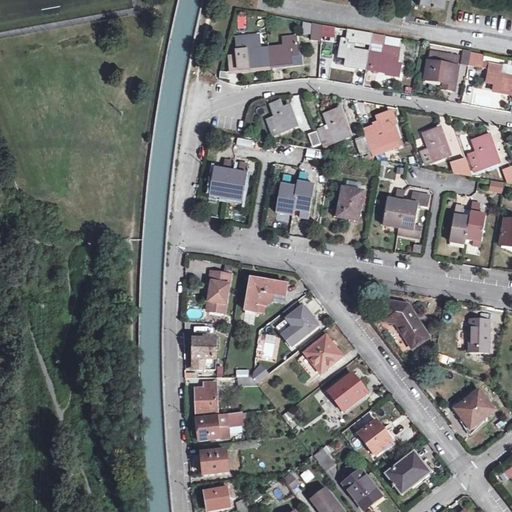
[(323,27),(312,25),(311,41),(322,41),(322,37),(323,27)]
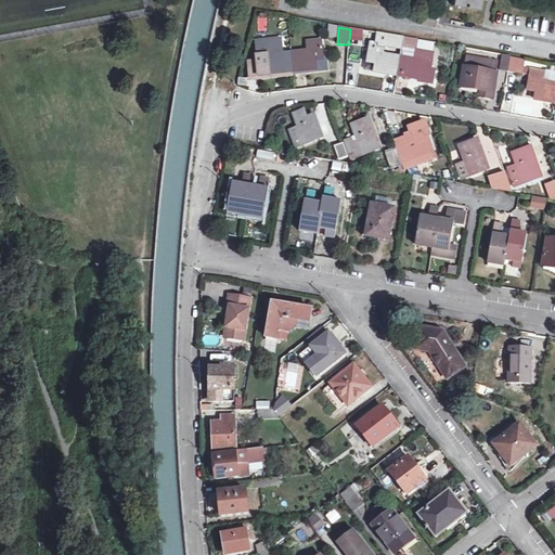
[(359,30),(350,29),(349,40),(358,41),(359,30)]
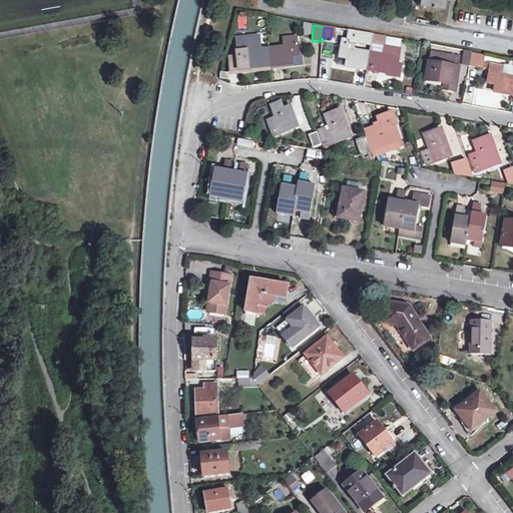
[(372,35),(358,32),(356,40),(370,43),(372,35)]
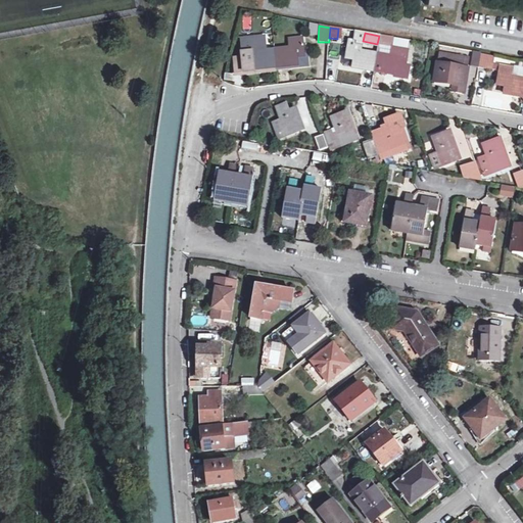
[(396,36),(383,34),(382,36),(380,44),(394,47),(396,36)]
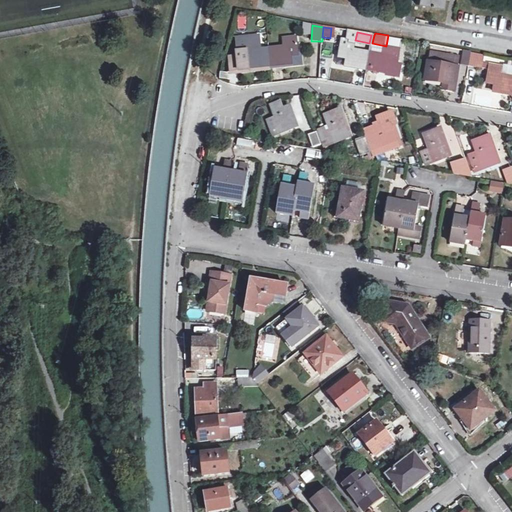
[(264,37),(253,38),(255,47),(266,46),(264,37)]
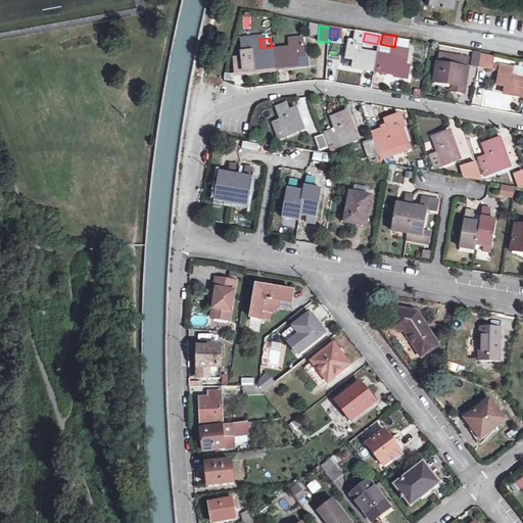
[(290,48),(275,49),(277,67),(298,64),(299,67),(307,65),(307,57),(305,54),(303,38),(295,38),(296,48),(290,48)]
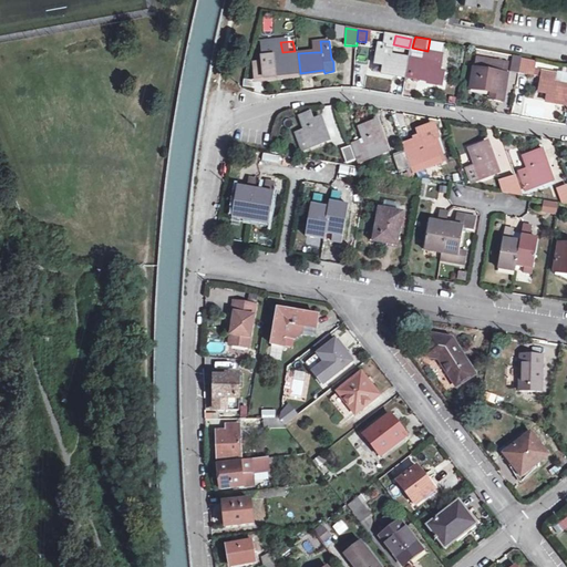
[(267,62),(253,63),(255,80),(276,78),(276,75),(300,73),(298,53),(280,55),(278,42),(264,44),(267,62)]
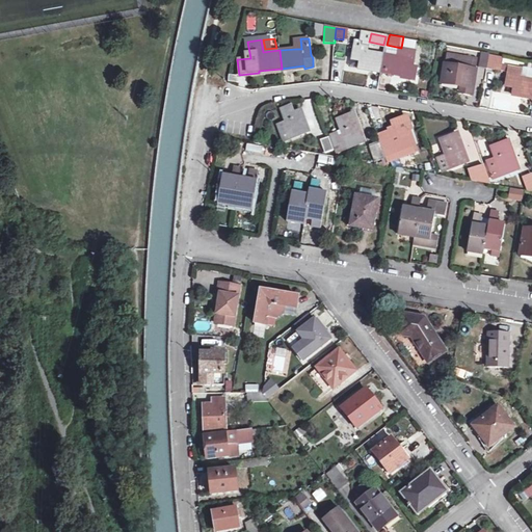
[(363,43),(355,42),(353,60),(362,61),(360,69),(381,73),(384,57),(362,53),(363,43)]
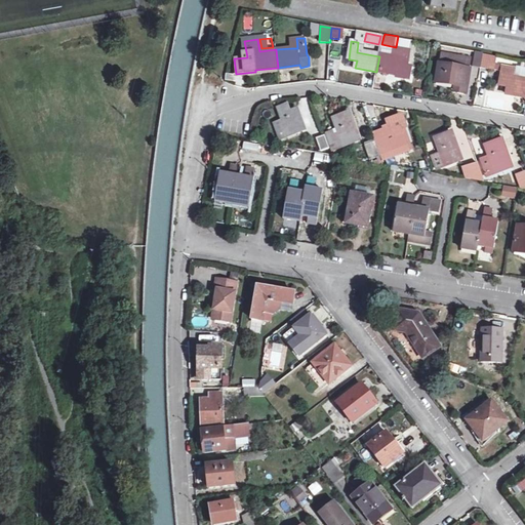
[(401,59),(379,56),(376,72),(398,75),(397,77),(410,80),(412,68),(407,67),(409,51),(403,50),(401,59)]
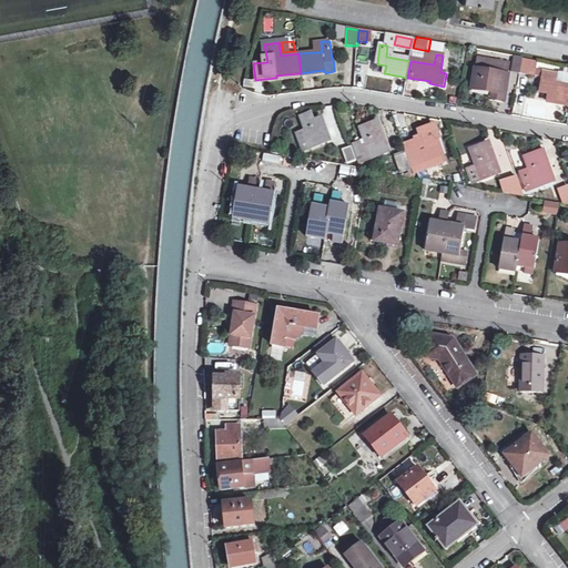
[(523,58),(514,57),(511,73),(520,74),(523,58)]
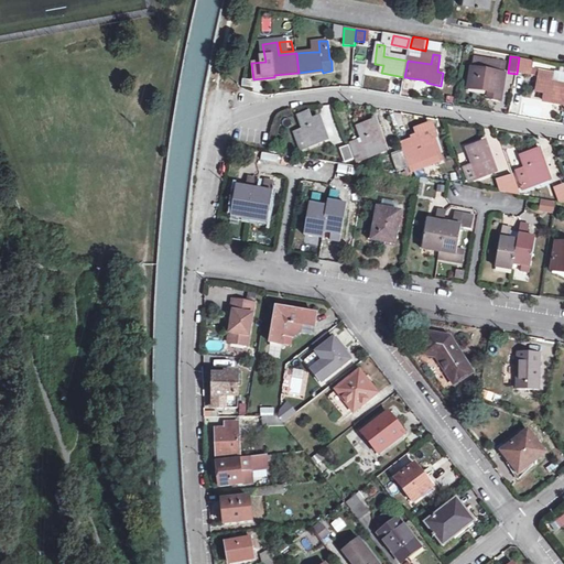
[(506,64),(475,57),(469,88),(484,90),(500,94),(506,64)]
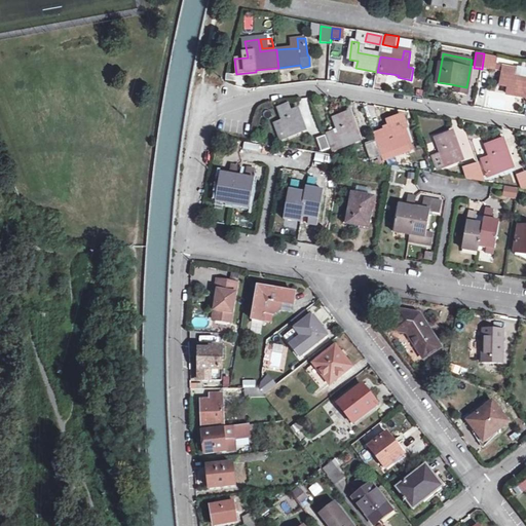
[(498,57),(484,53),(482,69),(496,72),(498,57)]
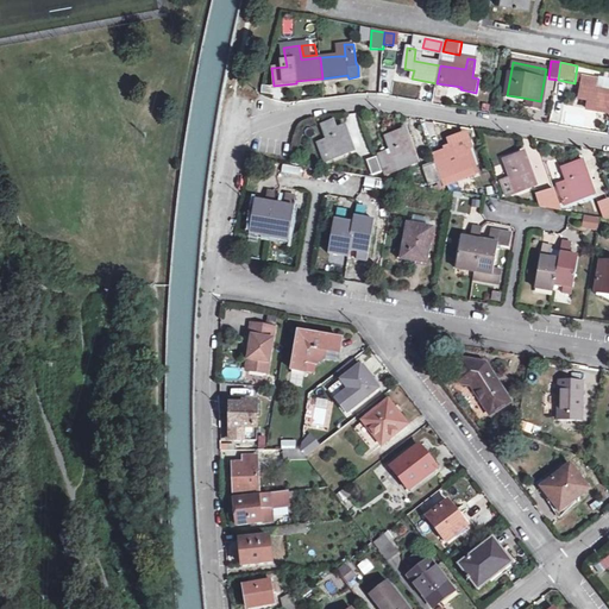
[(597,80),(583,77),(579,99),(590,101),(588,108),(608,112),(608,92),(595,89),(597,80)]
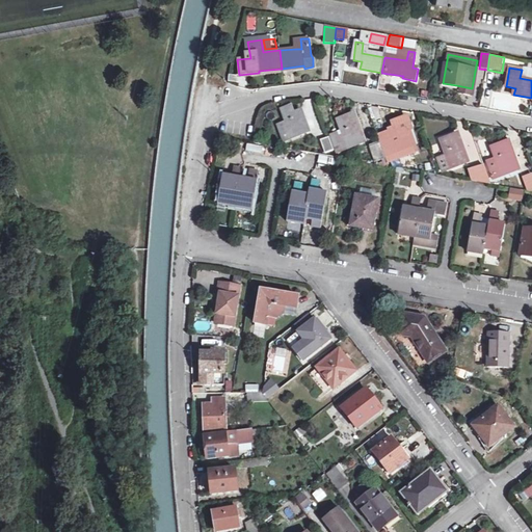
[(286,108),(281,110),(285,122),(289,133),(281,135),(284,142),(309,133),(300,111),(294,113),(291,107),(286,108)]
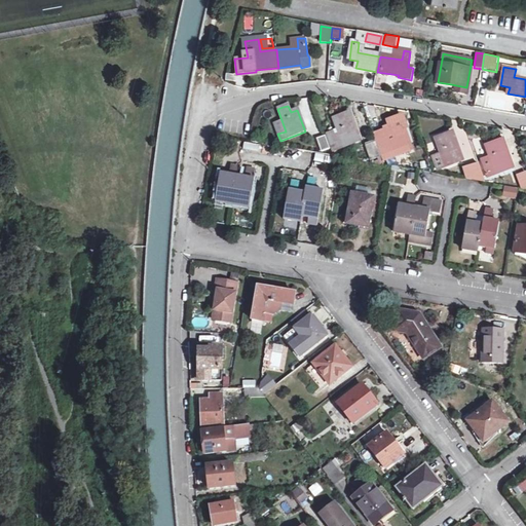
[(342,116),(334,119),(339,133),(330,137),(336,151),(361,142),(349,114),(342,116)]
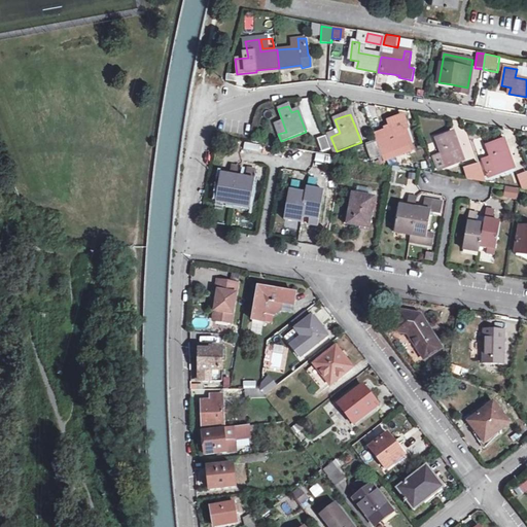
[(390,127),(385,129),(392,149),(384,152),(387,161),(412,151),(403,130),(407,129),(401,116),(389,121),(390,127)]
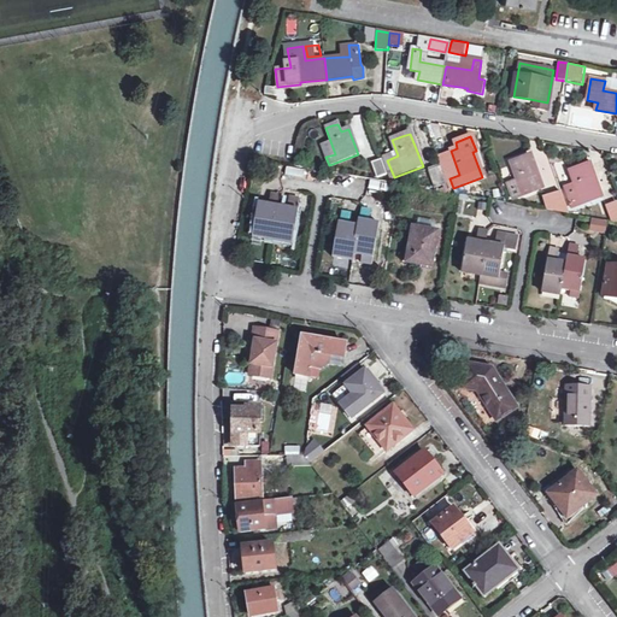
[(335,154),(330,141),(321,146),(325,157),(335,154)]
